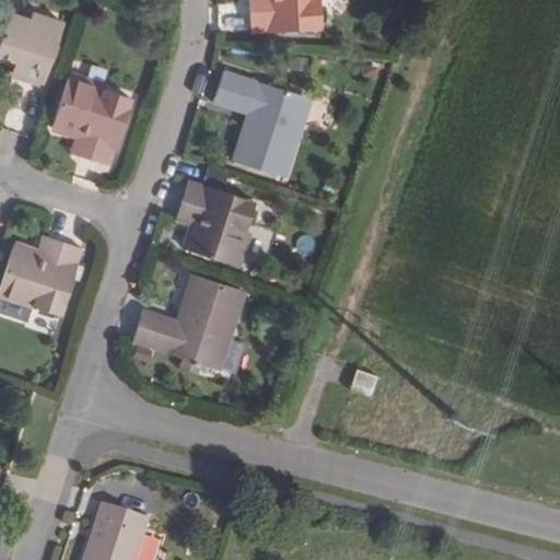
[(248,0),(251,34),(318,31),(316,0),(248,0)]
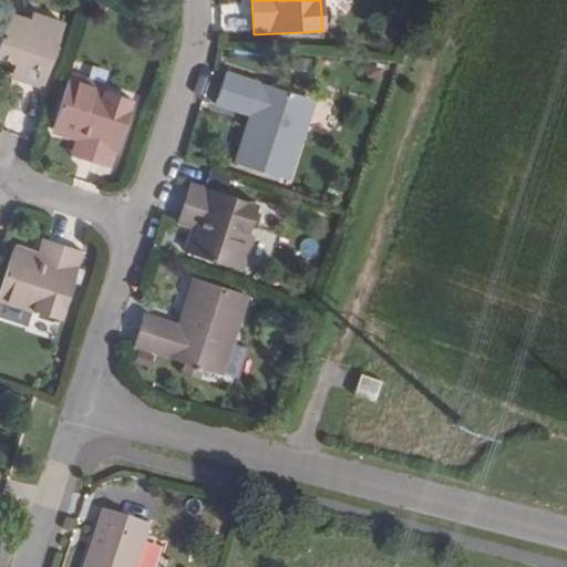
[(29,20),(8,13),(0,37),(0,58),(14,63),(21,64),(16,80),(43,88),(63,24),(31,14),(29,20)]
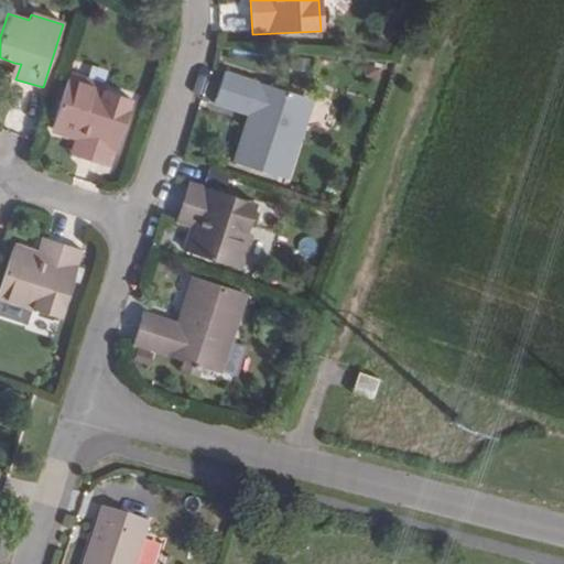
[(15,79),(21,64),(14,63),(10,77),(15,79)]
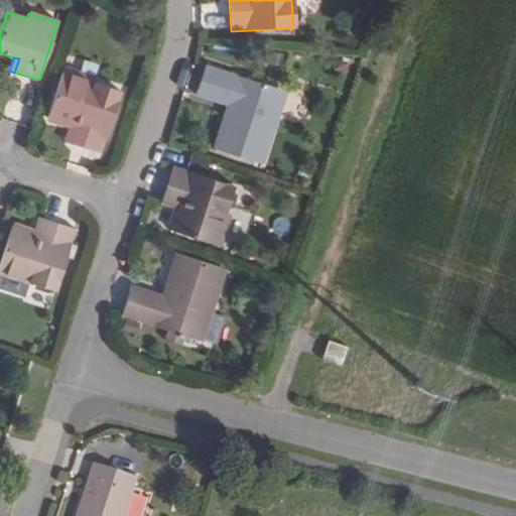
[(261,164),(285,92),(205,66),(196,95),(228,106),(214,149),(261,164)]
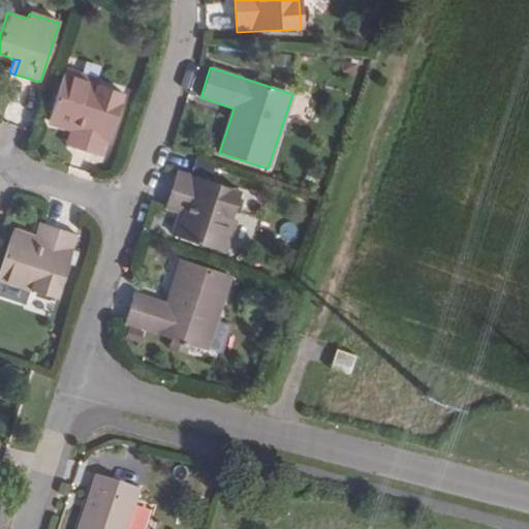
[(98,78),(65,68),(62,75),(95,86),(98,78)]
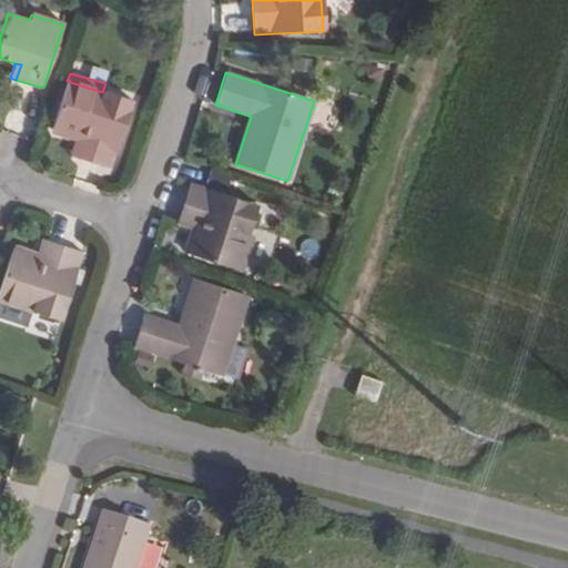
[(111,168),(133,102),(102,92),(67,81),(51,132),(74,140),(83,143),(78,158),(111,168)]
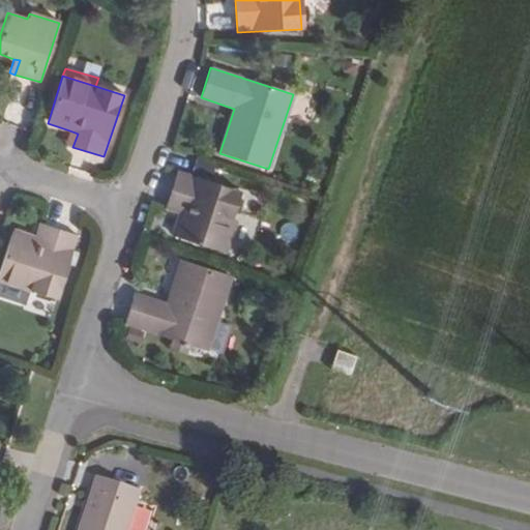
[(69,130),(65,145),(72,147),(78,134),(69,130)]
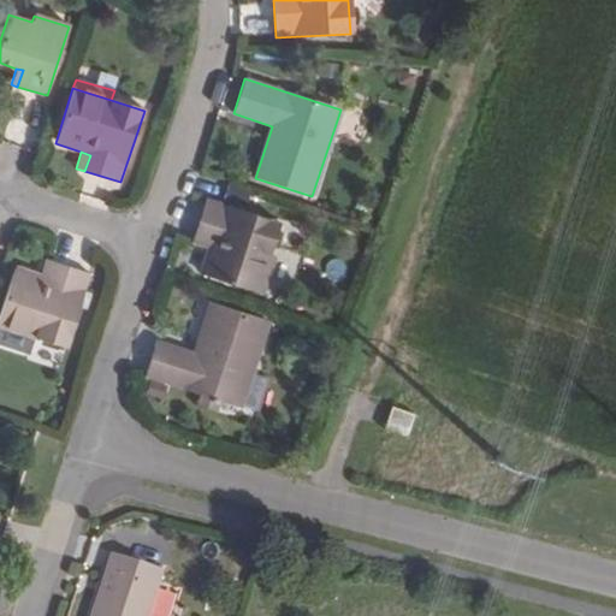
[(267,254),(277,221),(208,199),(195,236),(211,242),(208,250),(200,274),(254,292),(267,254)]
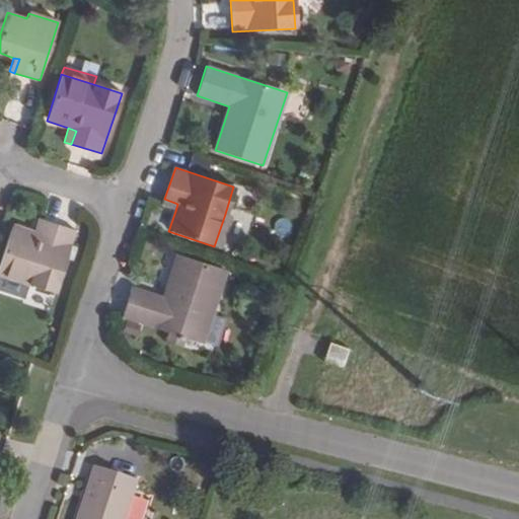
[(175,211),(177,204),(164,199),(161,207),(175,211)]
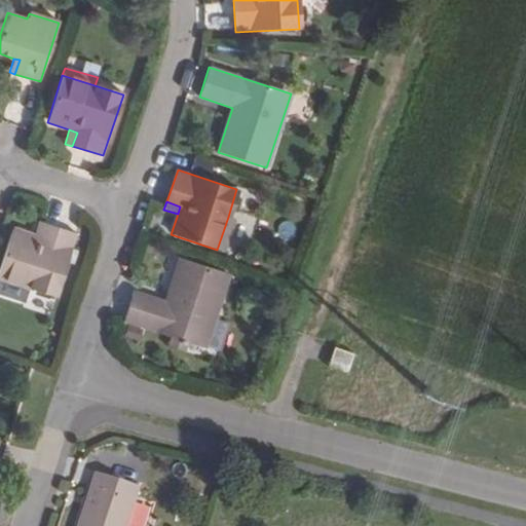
[(226,253),(236,220),(228,217),(217,250),(226,253)]
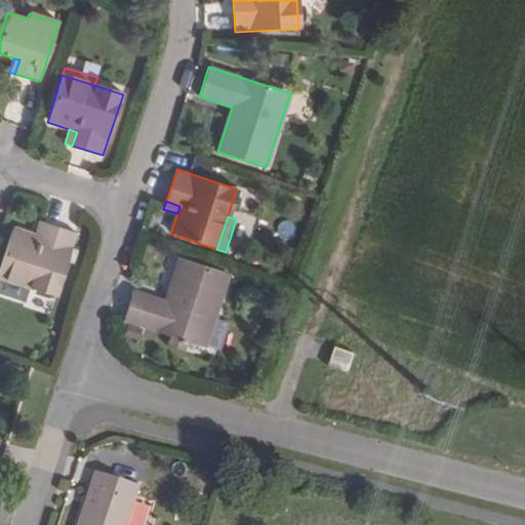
[(44,226),(38,224),(34,236),(40,239),(44,226)]
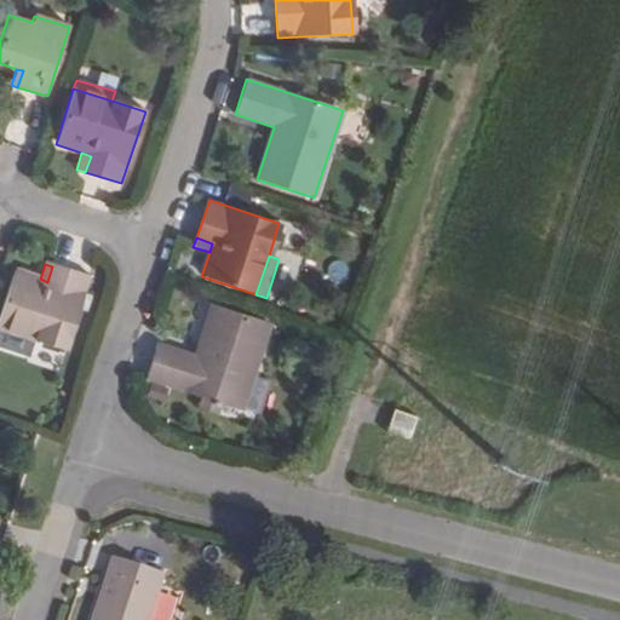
[(68,349),(90,279),(52,267),(47,282),(40,279),(16,271),(0,317),(0,327),(35,339),(68,349)]
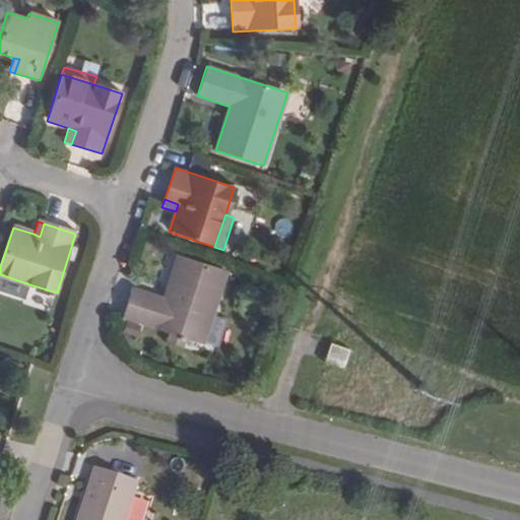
[(180,256),(165,301),(131,289),(122,318),(168,334),(166,342),(182,347),(185,339),(200,344),(225,271),(180,256)]
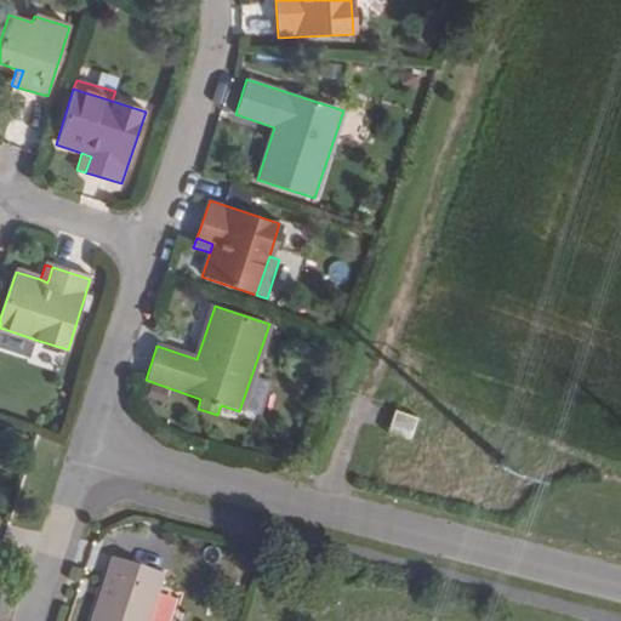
[(0,337),(32,348),(35,340),(0,328),(0,337)]
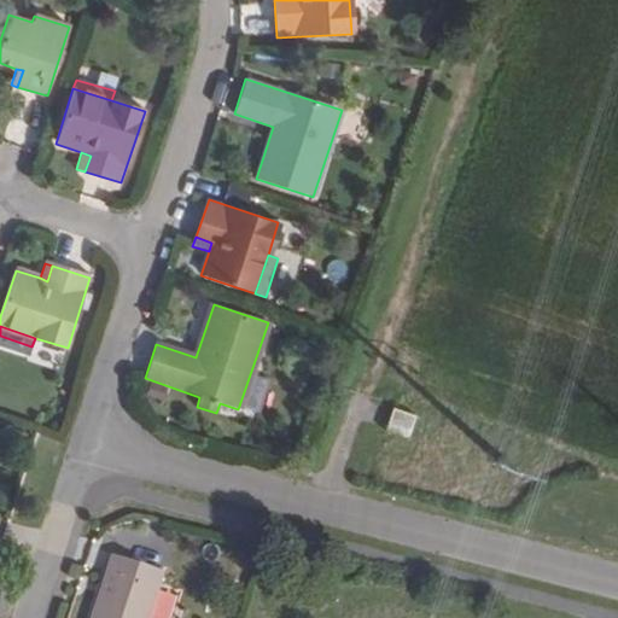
[(408,438),(415,418),(394,410),(386,431),(408,438)]
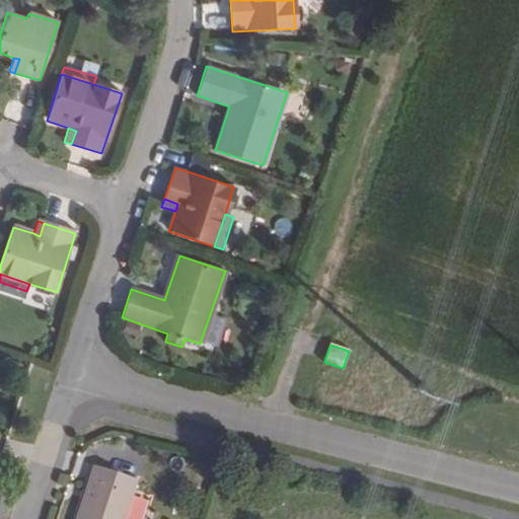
[(124,518),(137,479),(96,466),(78,518),(124,518)]
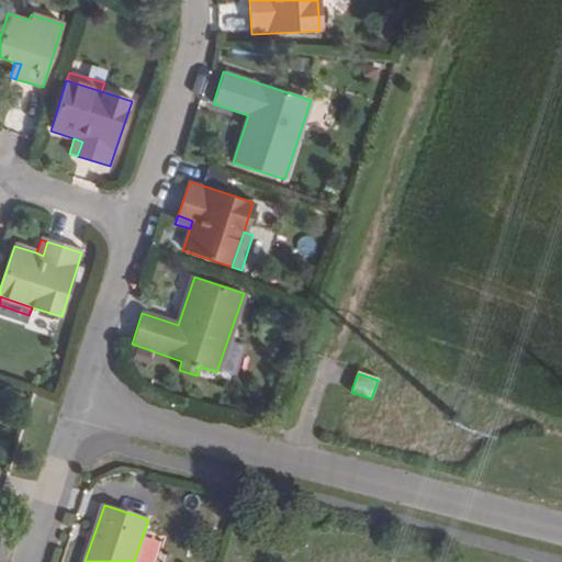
All buildings are outlined.
